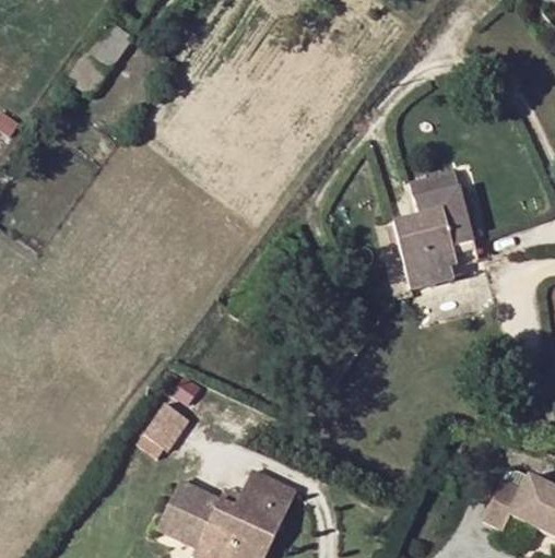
[(69,81),(92,97),(139,32),(115,15),(69,81)]
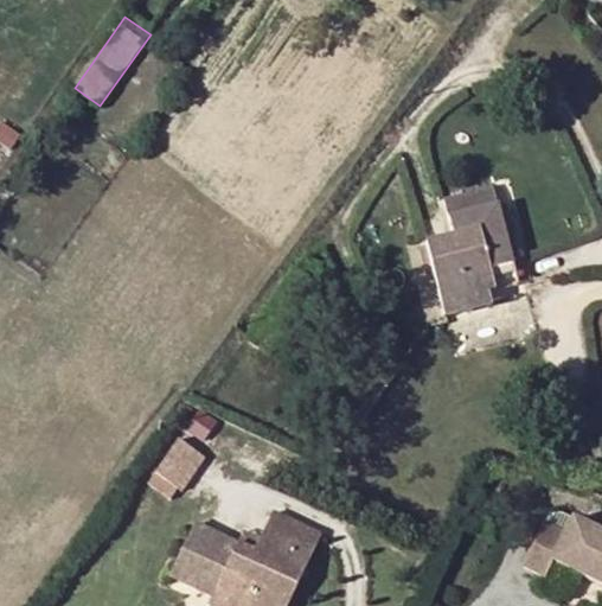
[(466,278),(514,265),(494,187),(446,199),(455,237),(429,244),(443,304),(471,297),(466,278)]
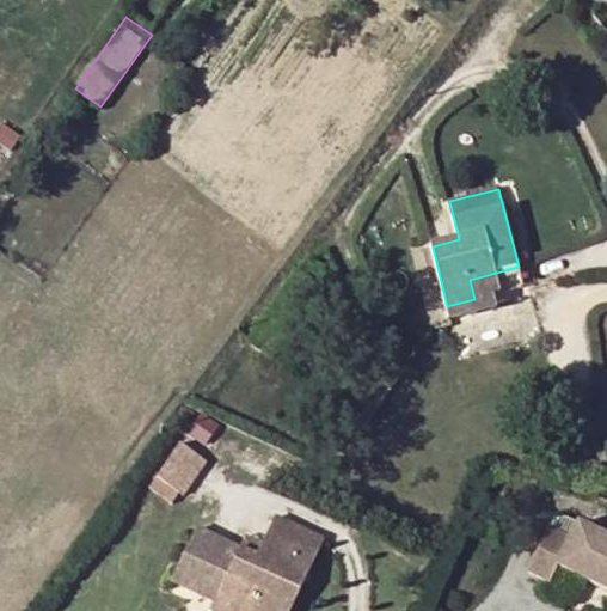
[(525,287),(519,267),(470,280),(474,299),(494,294),(525,287)]
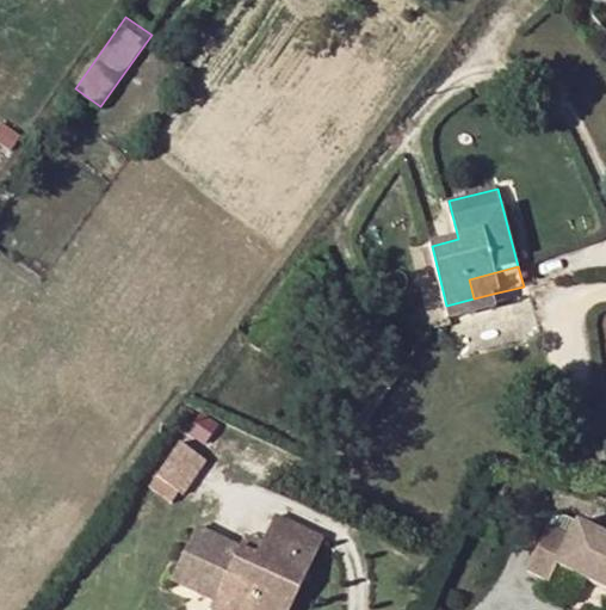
[(474,299),(446,306),(449,318),(496,306),(493,294),(474,299)]
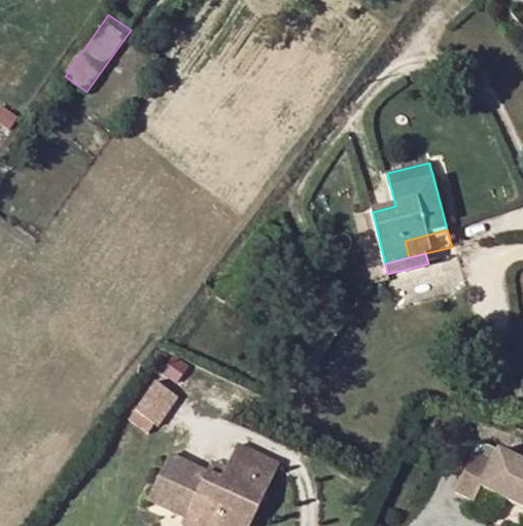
[(182,397),(159,382),(139,411),(162,427),(182,397)]
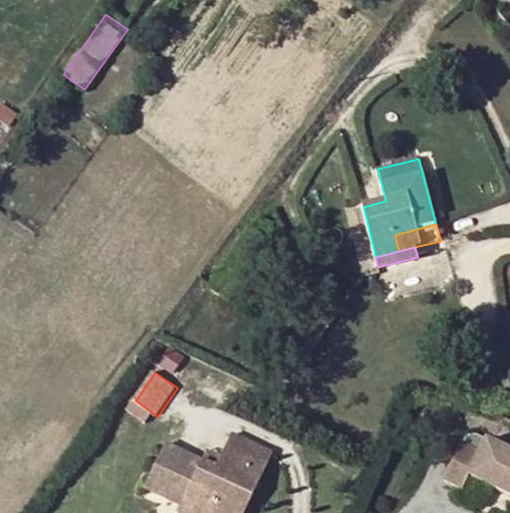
[(230,434),(220,455),(214,467),(197,459),(161,442),(141,486),(180,504),(190,481),(216,492),(208,510),(215,512),(242,512),(271,453),(230,434)]
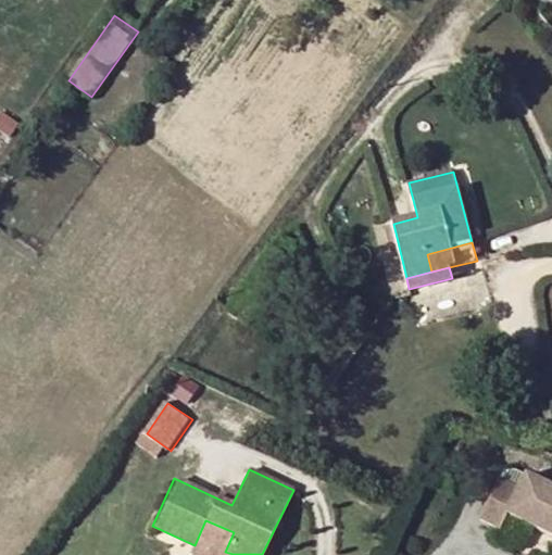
[(551,487),(526,475),(517,491),(497,480),(478,519),(500,529),(507,516),(551,537),(551,487)]
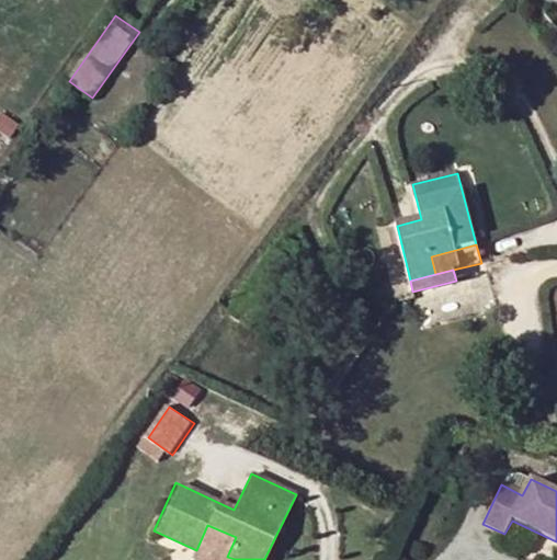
[(234,510),(240,496),(222,488),(215,501),(234,510)]
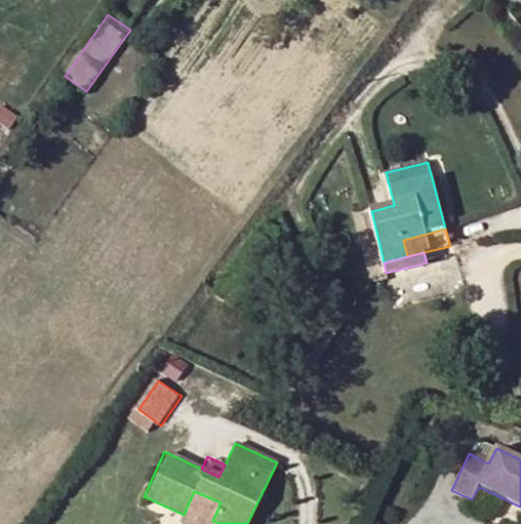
[(194,491),(184,515),(181,521),(187,523),(219,523),(212,521),(221,502),(194,491)]
